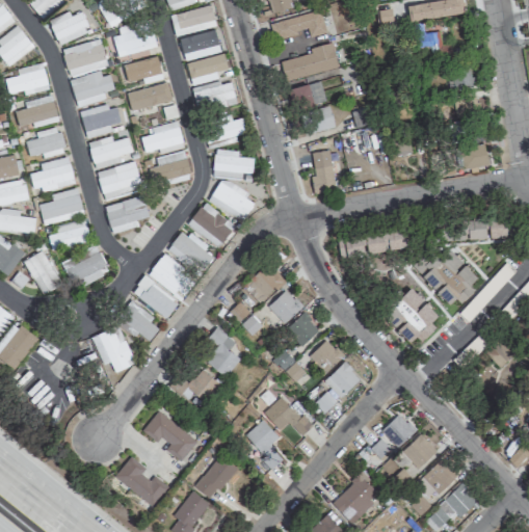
[(32,0),(30,2),(42,19),(65,3),(62,0),(32,0)]
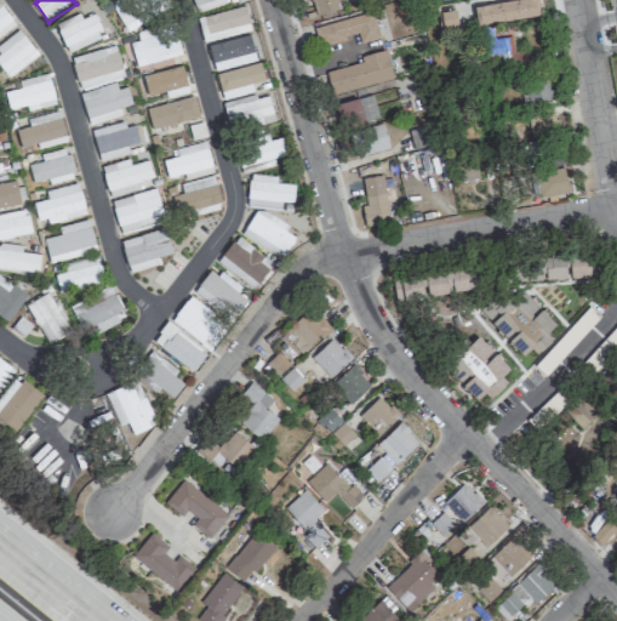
[(130,0),(115,9),(126,27),(169,3),(166,0),(130,0)]
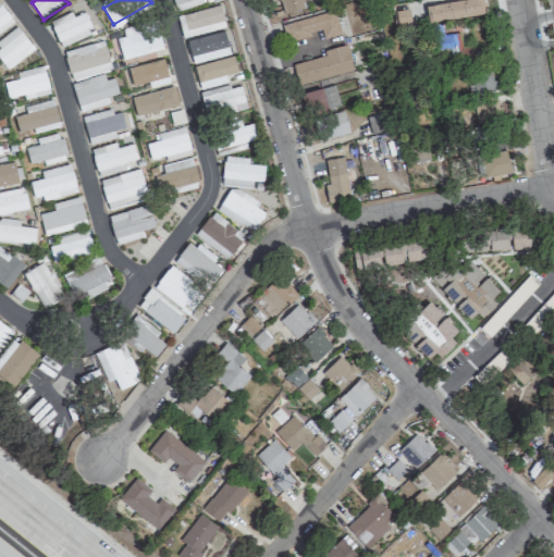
[(174,0),(177,11),(205,3),(204,0),(174,0)]
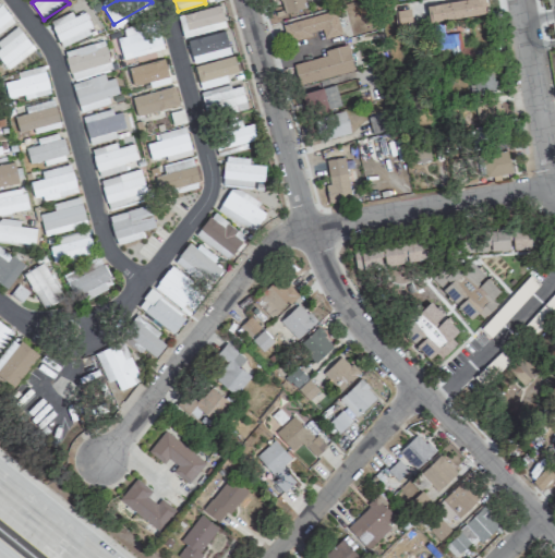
[(282,0),(286,13),(308,9),(305,0),(282,0)]
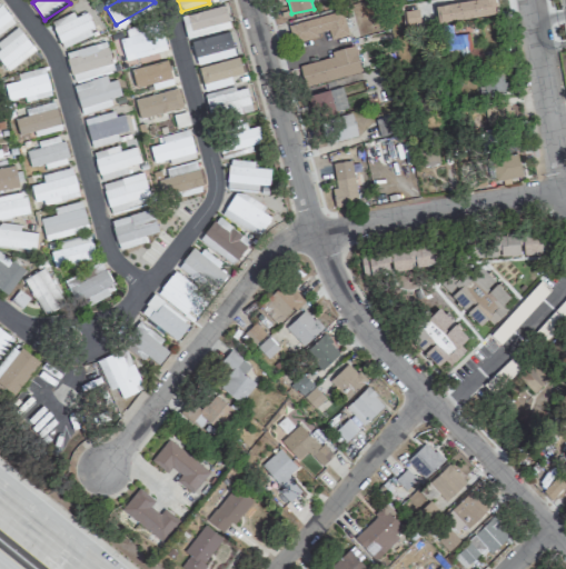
[(440,22),(497,16),(495,0),(472,0),(438,5),(440,22)]
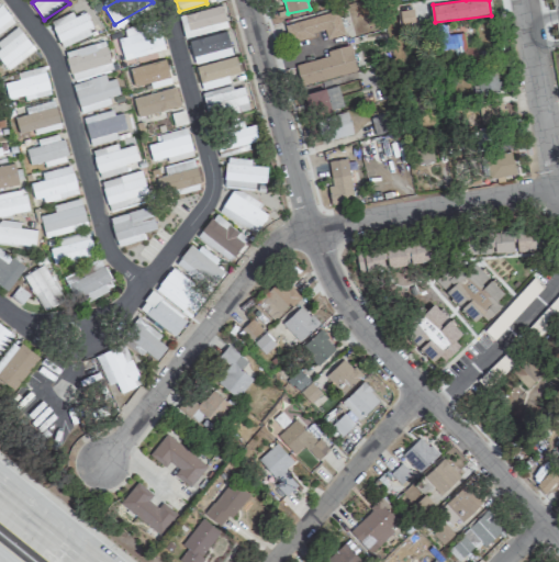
[(0,32),(15,22),(1,2),(0,2),(0,32)]
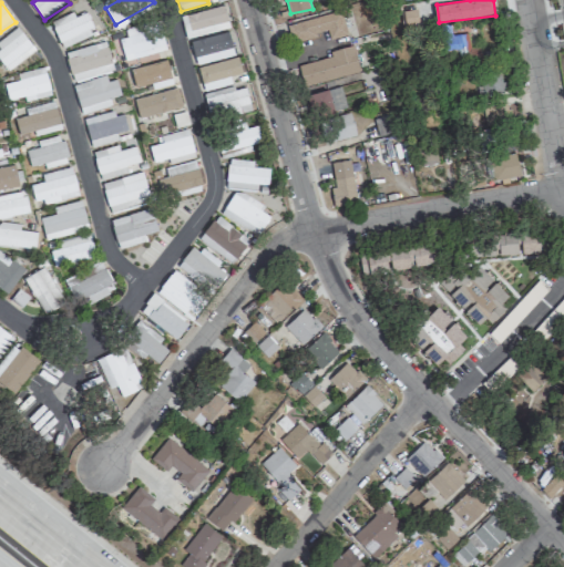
[(233,28),(226,4),(183,17),(188,39),(233,28)]
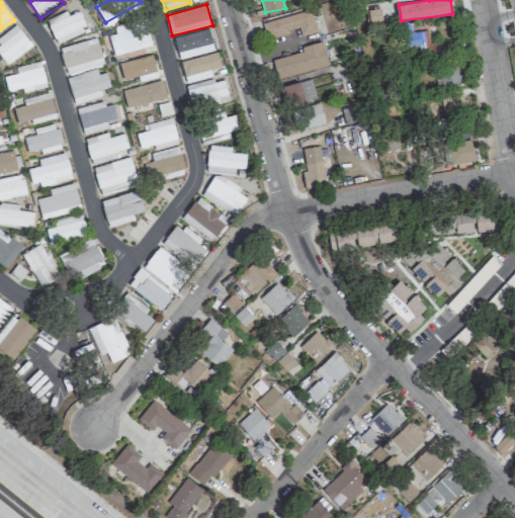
[(371,24),(383,24),(383,8),(370,9),(371,24)]
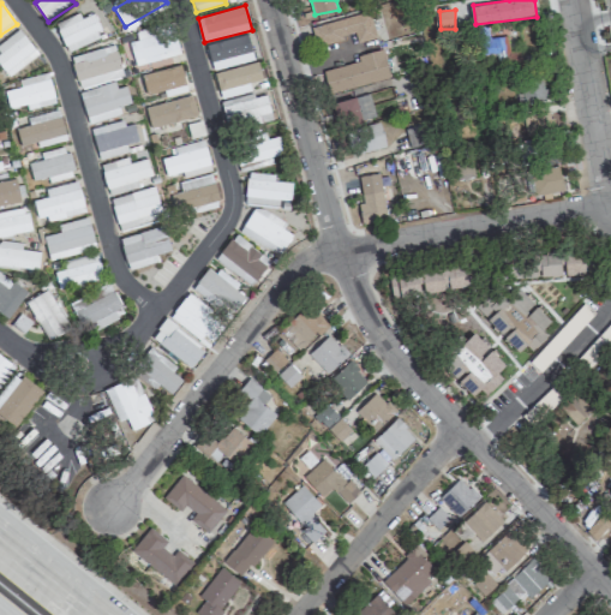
[(316,27),(322,52),(345,46),(342,36),(357,33),(359,41),(378,36),(372,12),(316,27)]
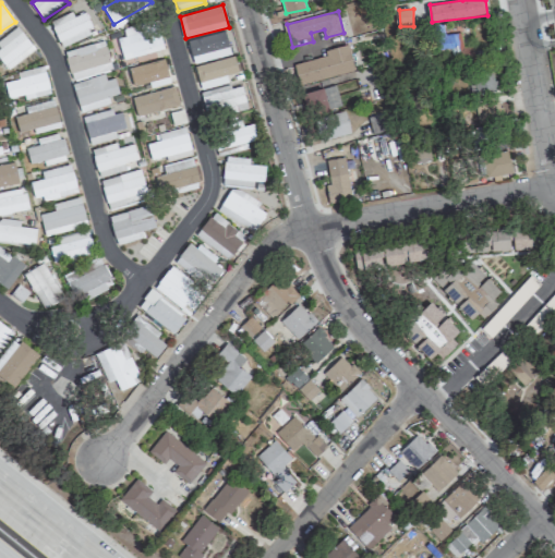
[(52,21),(63,47),(95,34),(86,12),(75,16),(73,12),(52,21)]
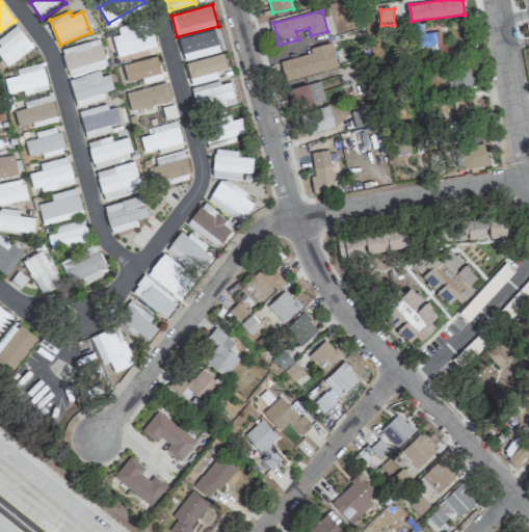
[(113,36),(118,56),(158,47),(151,19),(118,27),(121,34),(113,36)]
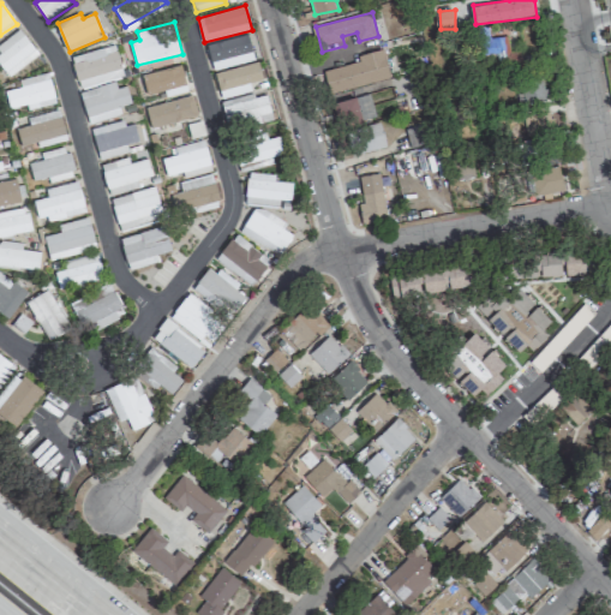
[(41,54),(22,30),(0,47),(0,63),(11,77),(41,54)]
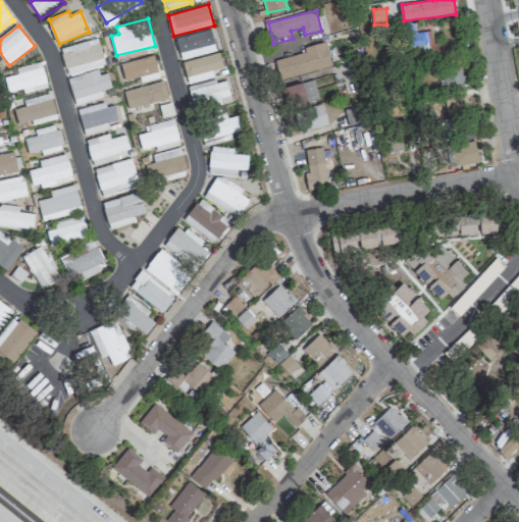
[(446,56),(443,43),(434,44),(432,30),(416,33),(415,29),(408,31),(410,45),(423,43),(426,59),(446,56)]
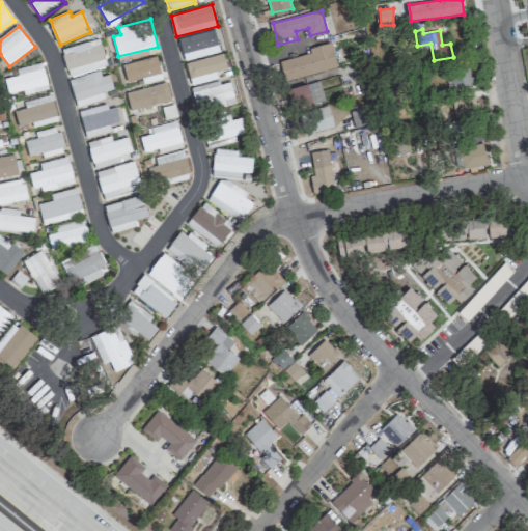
[(182,36),(185,58),(220,53),(217,31),(182,36)]
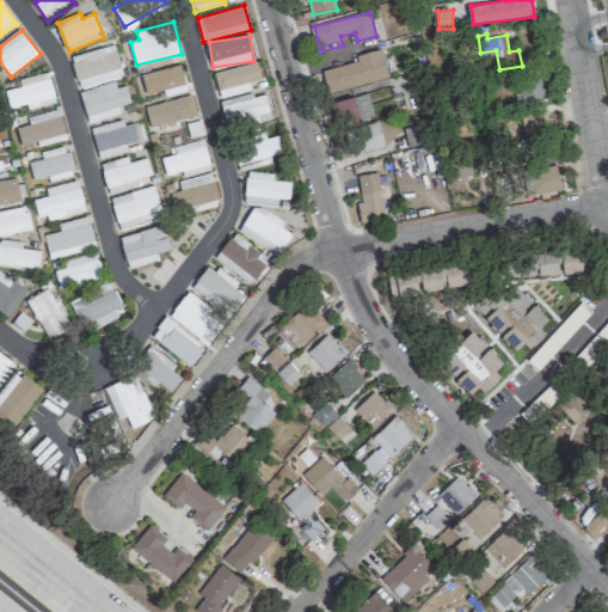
[(80,89),(126,77),(117,44),(73,55),(80,89)]
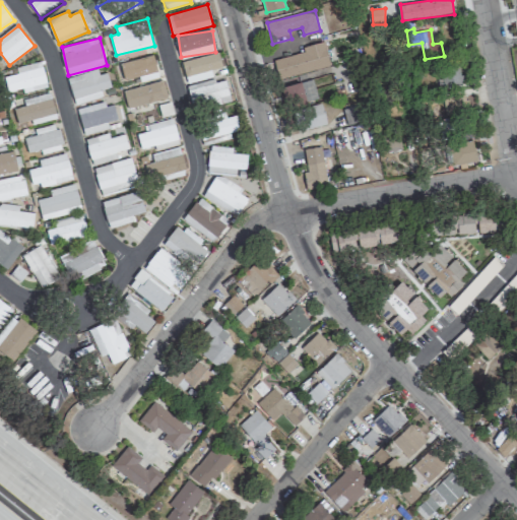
[(332,66),(326,42),(305,47),(307,52),(275,60),(280,78),(332,66)]
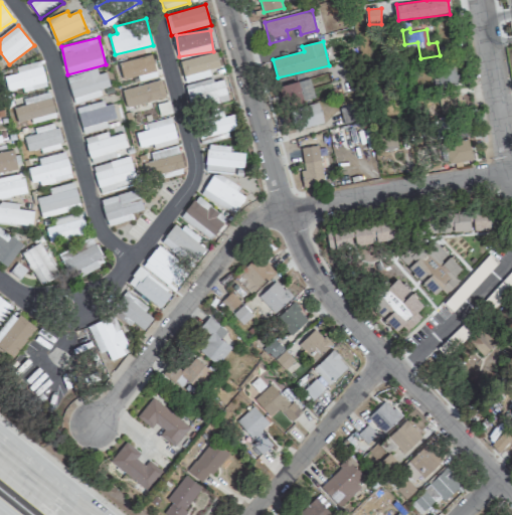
[(210,69),(221,65),(217,51),(181,61),(187,83),(212,76),(210,69)]
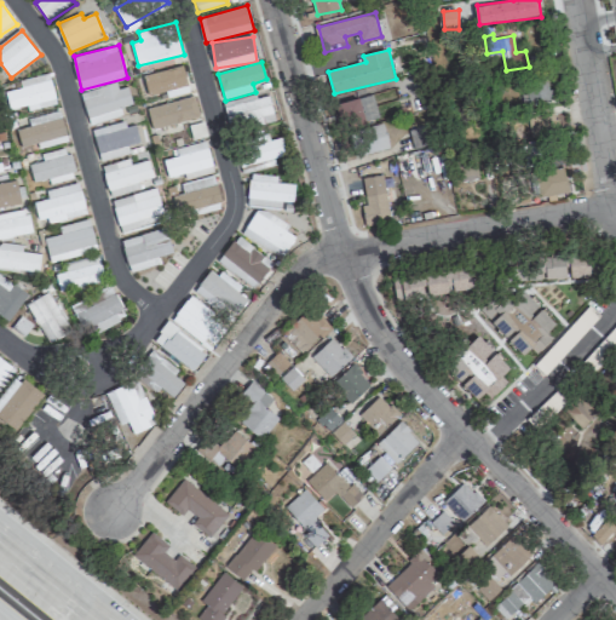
[(190,92),(185,67),(145,73),(149,95),(170,91),(171,96),(190,92)]
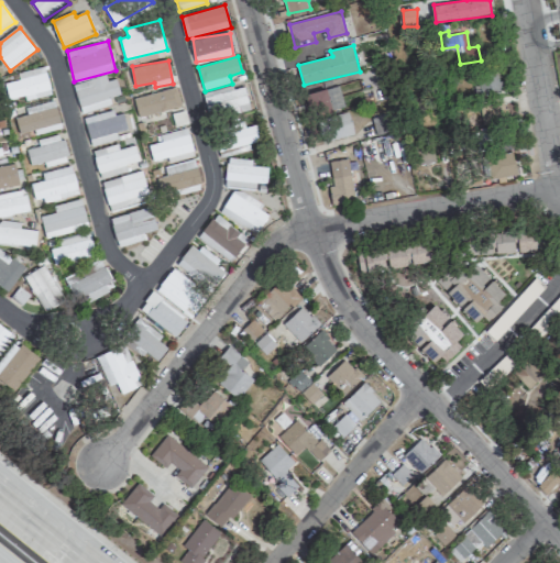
[(52,96),(47,67),(20,72),(21,80),(7,83),(10,99),(26,97),(28,100),(52,96)]
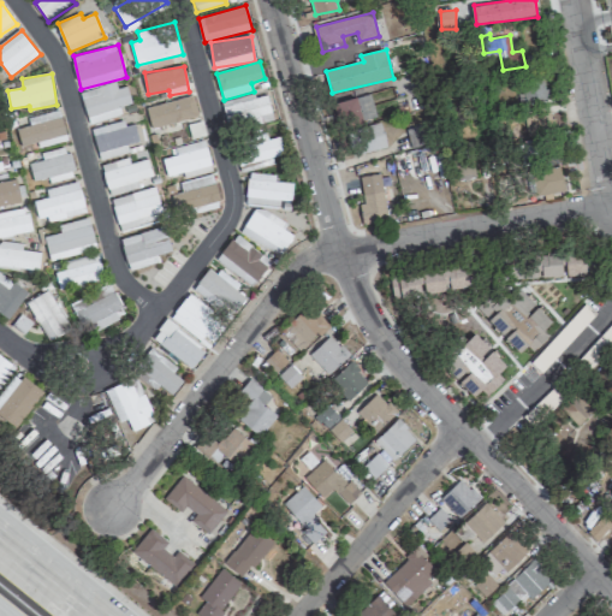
[(550,100),(546,76),(521,81),(526,105),(550,100)]
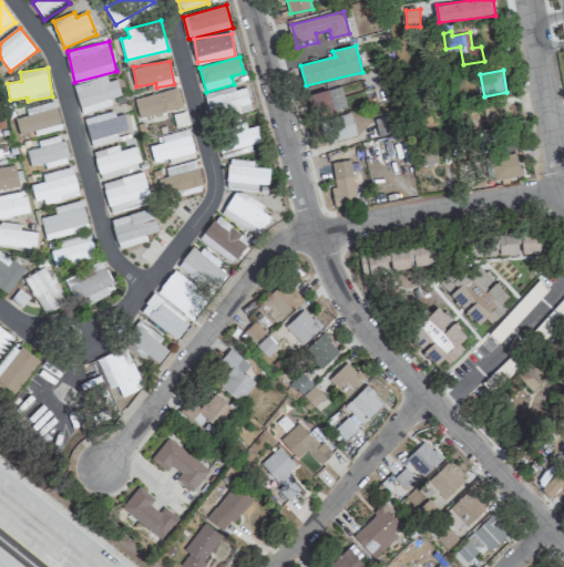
[(114,104),(112,99),(123,95),(119,79),(110,81),(108,74),(75,84),(84,113),(114,104)]
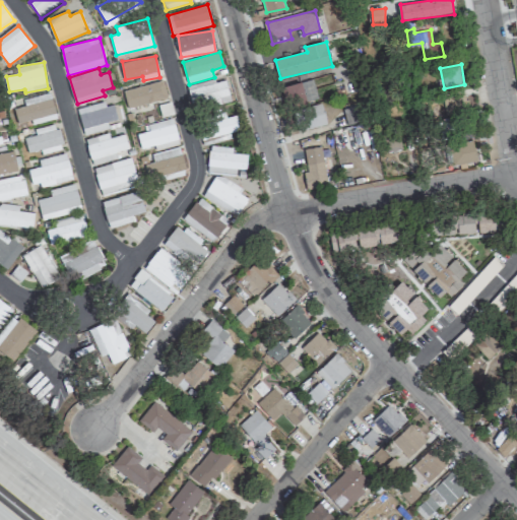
[(228,79),(217,82),(216,78),(189,85),(195,111),(233,102),(228,79)]
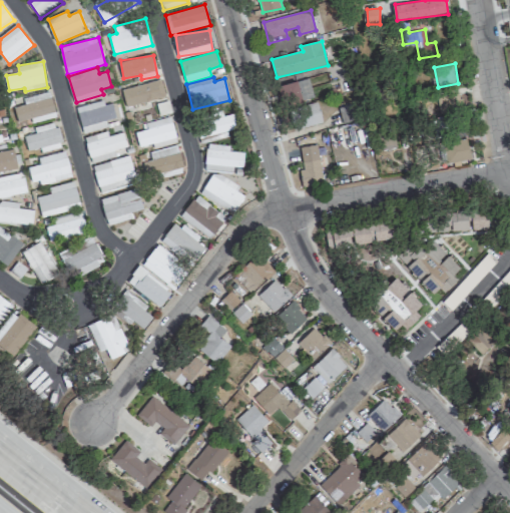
[(278,85),(282,105),(315,98),(311,78),(278,85)]
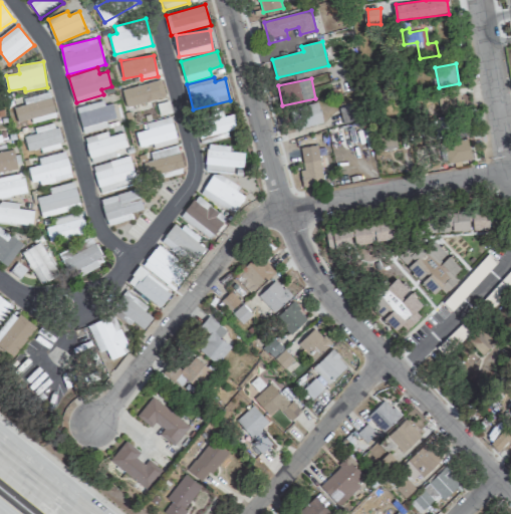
[(167,96),(163,79),(123,89),(128,106),(167,96)]
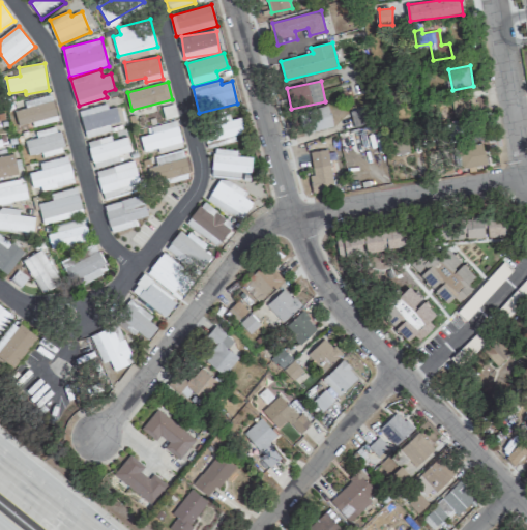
[(60,121),(53,93),(26,101),(27,108),(16,111),(20,126),(33,122),(35,127),(60,121)]
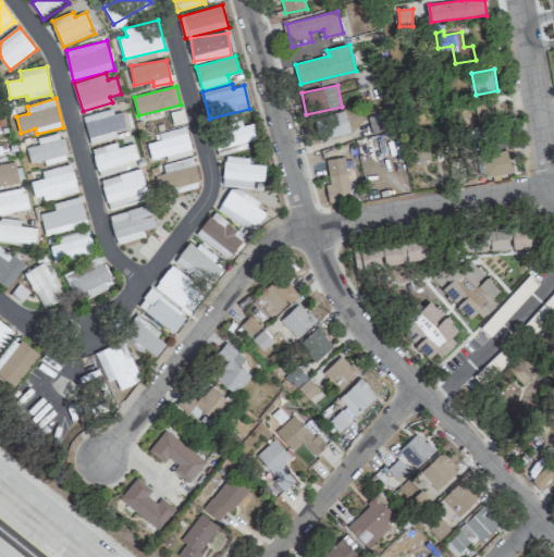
[(479,123),(504,120),(502,101),(477,104),(479,123)]
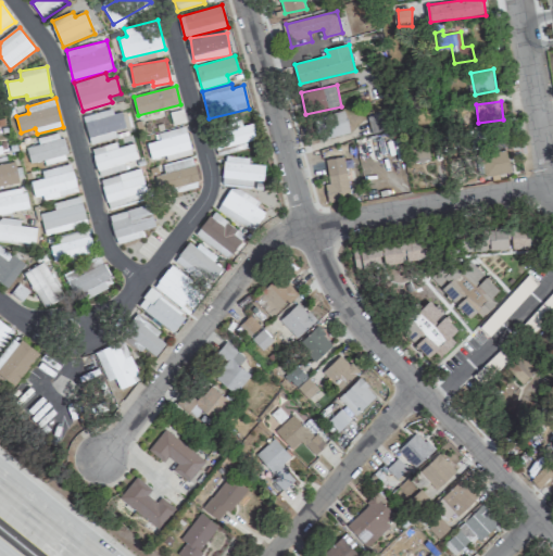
[(127,127),(122,106),(85,117),(92,144),(118,137),(116,130),(127,127)]
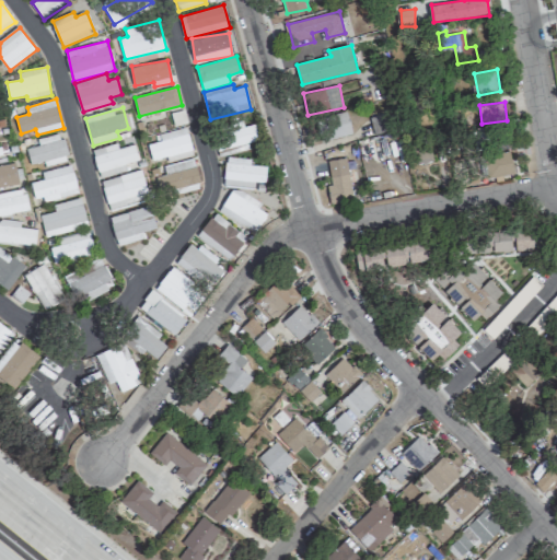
[(324,140),(354,135),(349,114),(320,118),(324,140)]
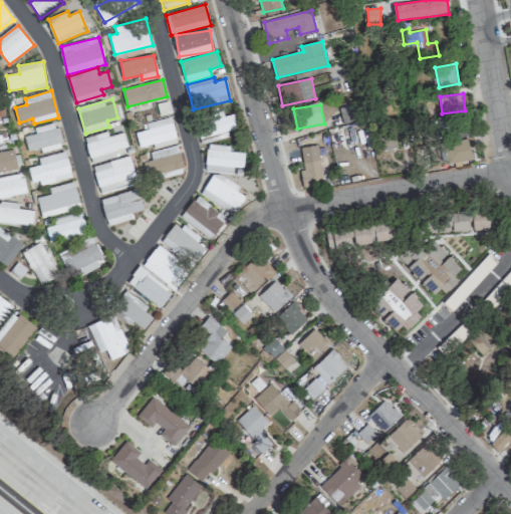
[(341,107),(344,123),(358,120),(355,104),(341,107)]
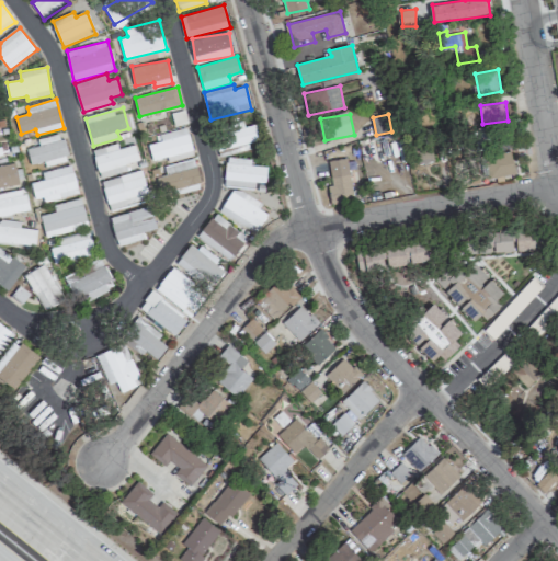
[(260,139),(257,124),(246,126),(245,125),(215,132),(220,157),(251,149),(249,142),(260,139)]
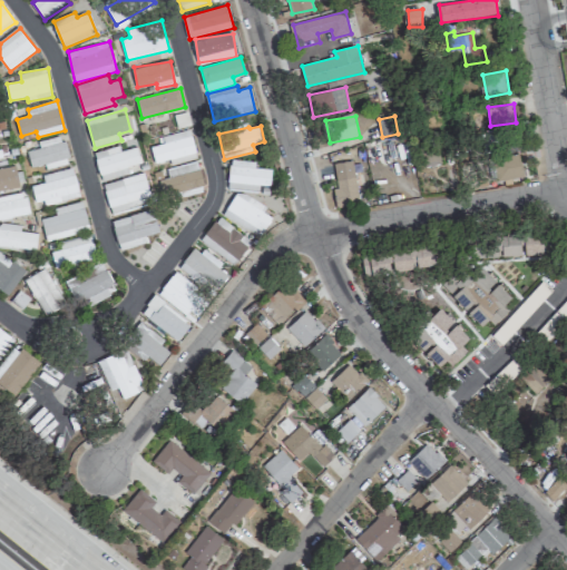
[(173,164),(197,158),(191,129),(159,137),(162,145),(153,147),(156,163),(172,159),(173,164)]
